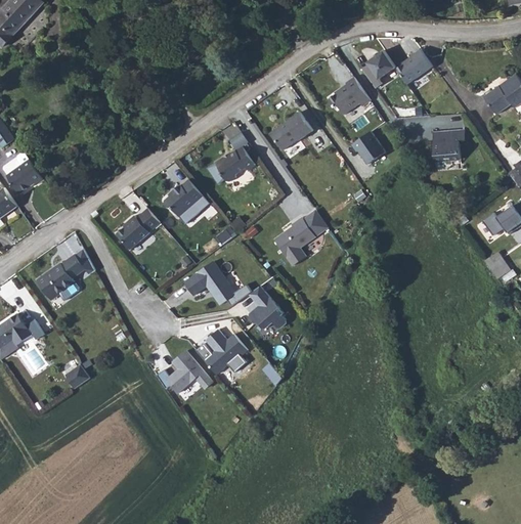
[(45,3),(42,0),(14,0),(0,15),(0,42),(12,54),(23,43),(14,36),(45,3)]
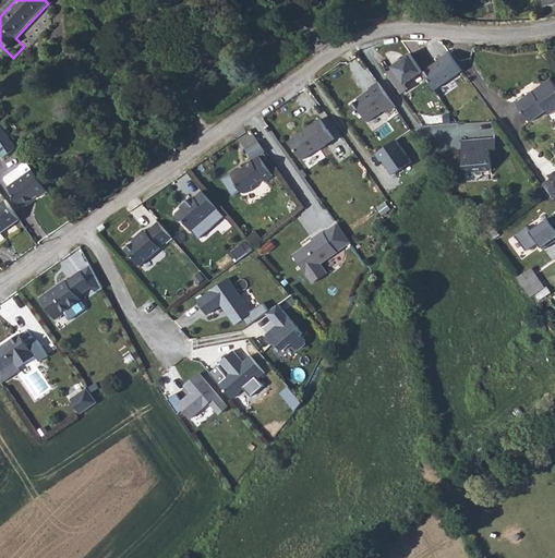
[(437,89),(465,71),(453,51),(443,58),(444,59),(436,64),(437,65),(425,73),(437,89)]
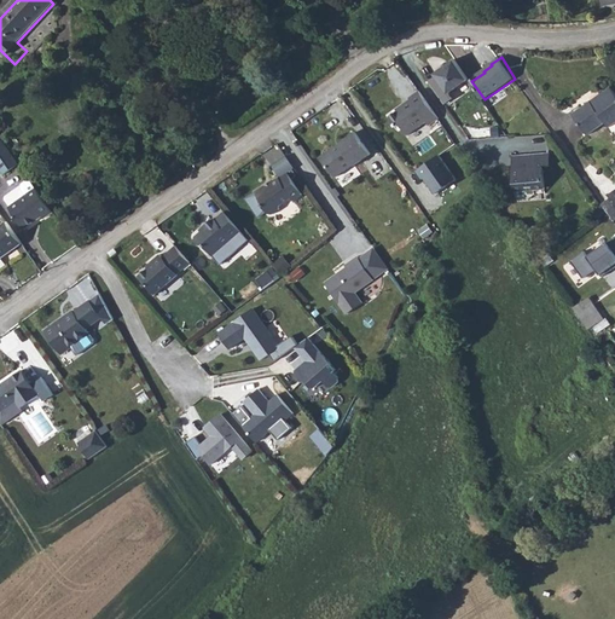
[(450,91),(469,77),(456,58),(434,73),(436,75),(429,80),(445,104),(453,98),(450,91)]
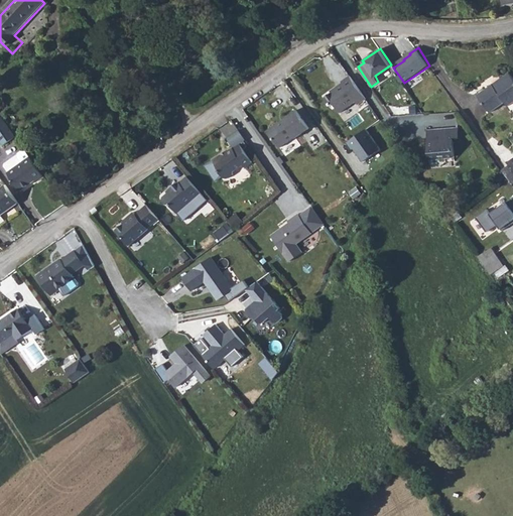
[(506,97),(510,102),(512,99),(512,71),(512,69),(479,92),(491,108),(506,97)]
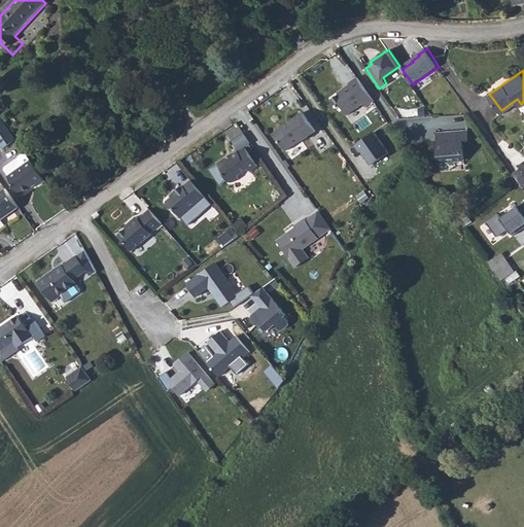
[(365,106),(375,99),(357,76),(349,81),(350,82),(344,88),(345,90),(333,98),(339,106),(342,104),(349,113),(363,103),(365,106)]
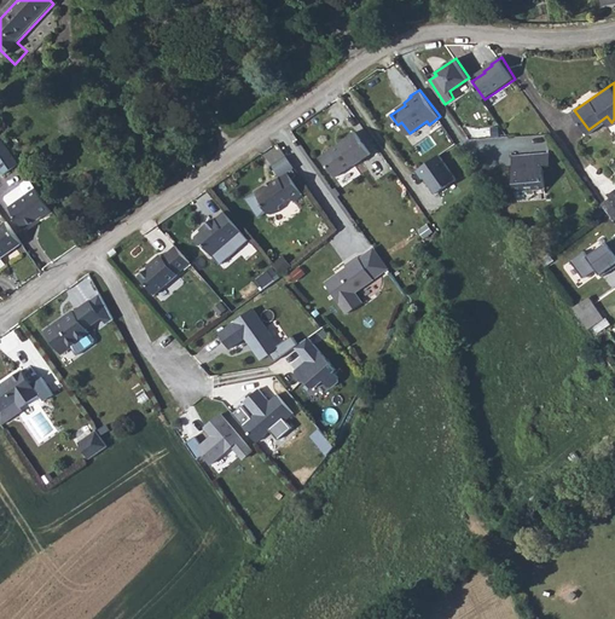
[(371,151),(357,131),(323,154),(337,175),(371,151)]
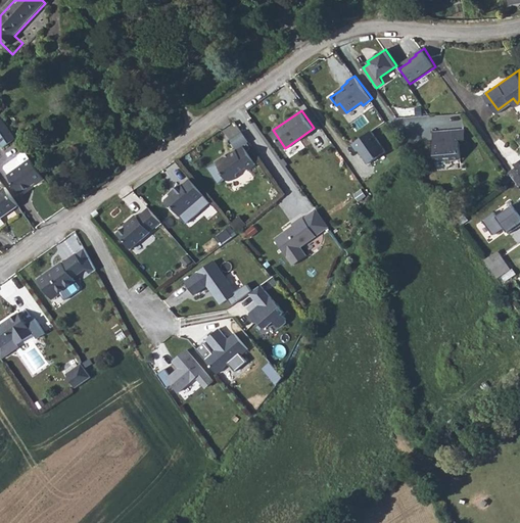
[(14,133),(2,114),(0,115),(0,138),(2,141),(14,133)]
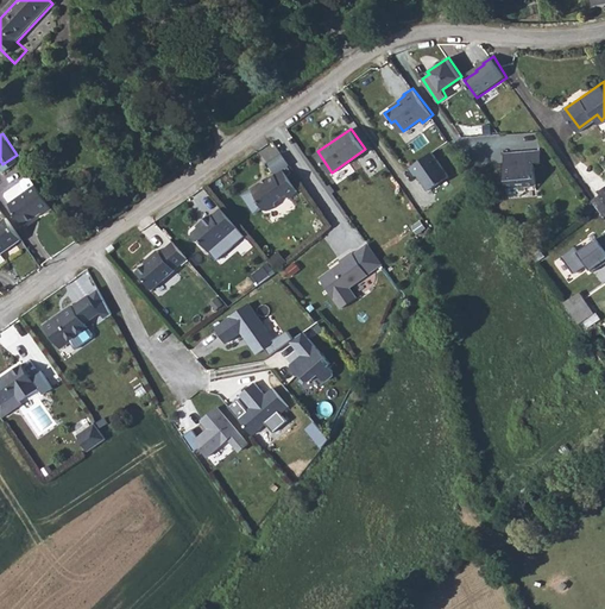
[(518,183),(525,183),(537,182),(536,163),(543,163),(542,148),(505,149),(506,183),(518,183)]
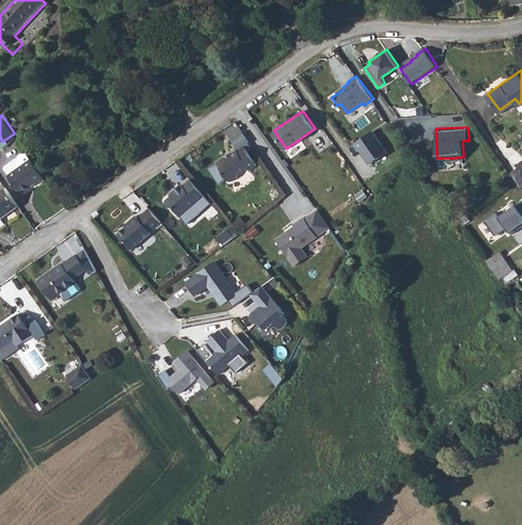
[(384,153),(369,131),(351,143),(365,164),(384,153)]
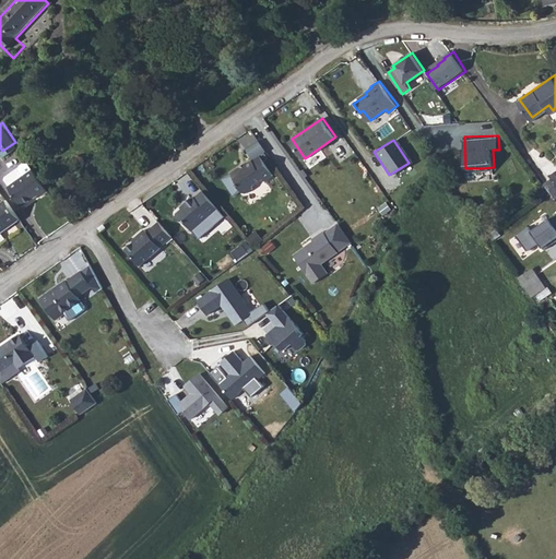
[(235,185),(240,192),(244,193),(250,189),(250,185),(261,177),(263,181),(272,175),(258,155),(250,159),(250,158),(240,165),(238,165),(227,173),(235,182),(235,185)]
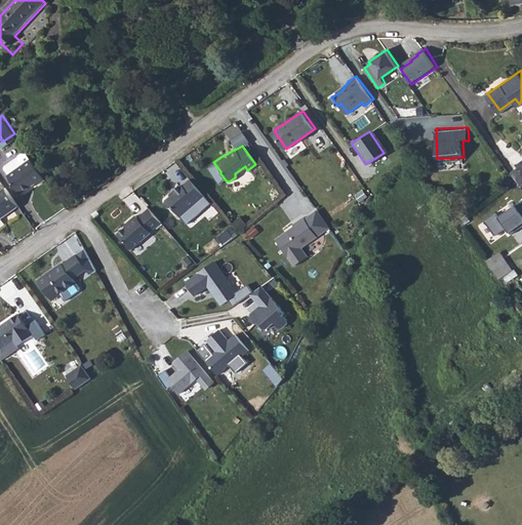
[(42,169),(25,153),(26,153),(21,149),(16,154),(21,159),(6,174),(23,191),(42,169)]
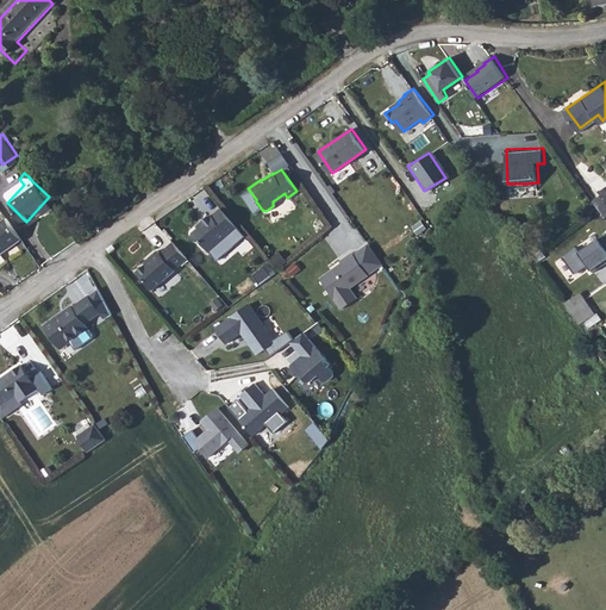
[(605,216),(605,185),(595,192),(599,198),(592,203),(603,219),(605,216)]
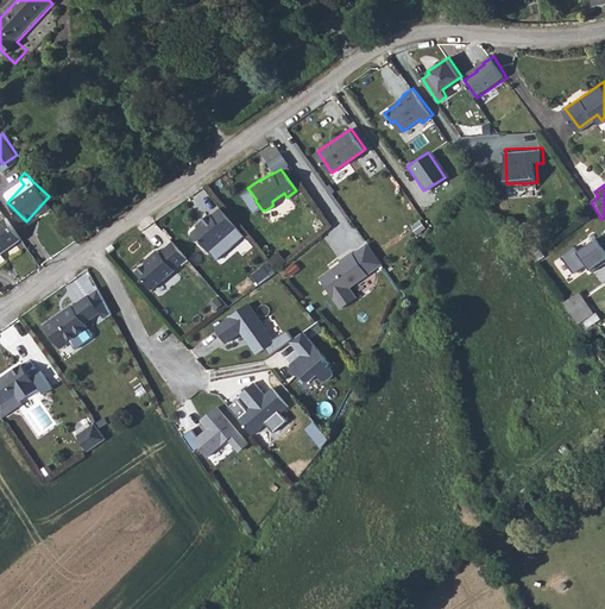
[(208,251),(237,226),(221,209),(220,207),(212,214),(208,214),(200,221),(201,224),(191,232),(191,234),(196,240),(200,240),(208,251)]
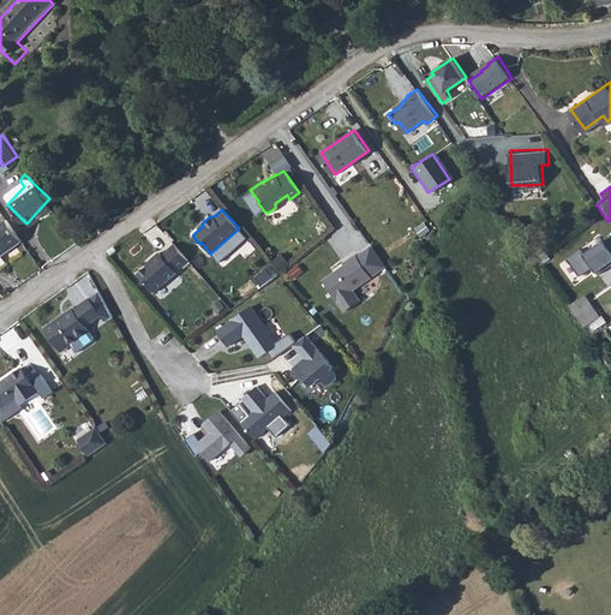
[(0,255),(21,240),(6,220),(0,225),(0,255)]
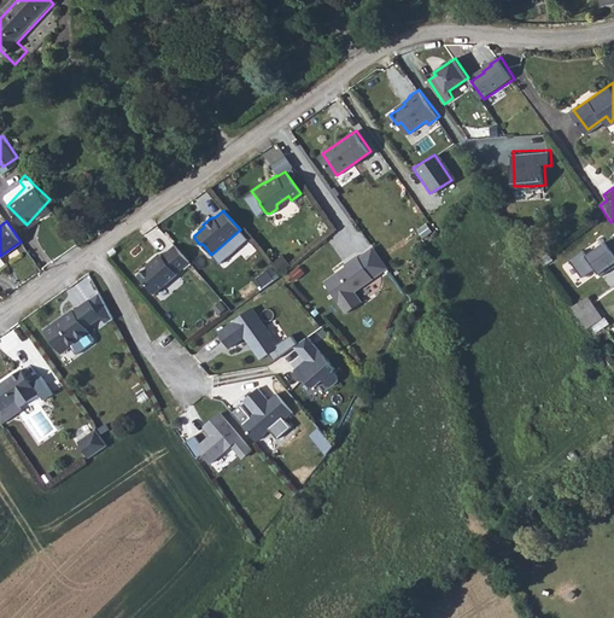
[(613,258),(613,232),(584,256),(579,251),(567,261),(580,278),(591,269),(595,274),(613,258)]
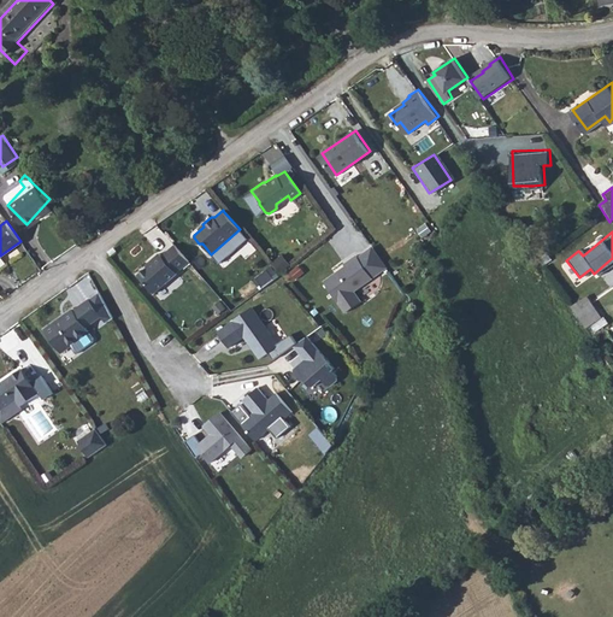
[(154,293),(190,262),(175,245),(163,256),(159,252),(151,260),(152,262),(137,274),(154,293)]
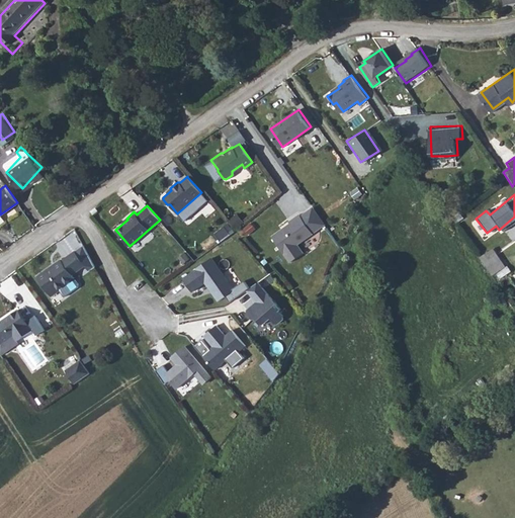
[(312,208),(298,217),(311,235),(324,227),(312,208)]
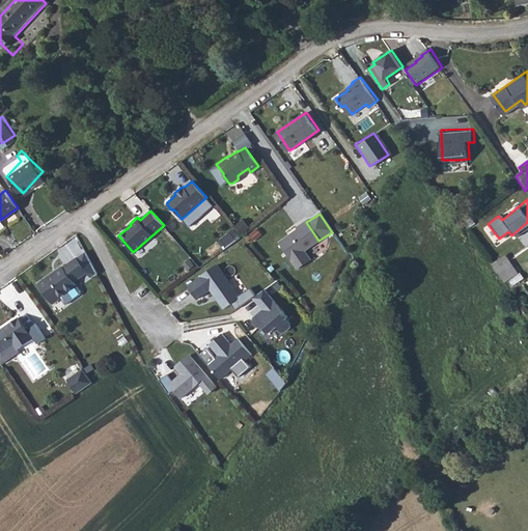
[(240,234),(248,227),(241,219),(232,227),(240,234)]
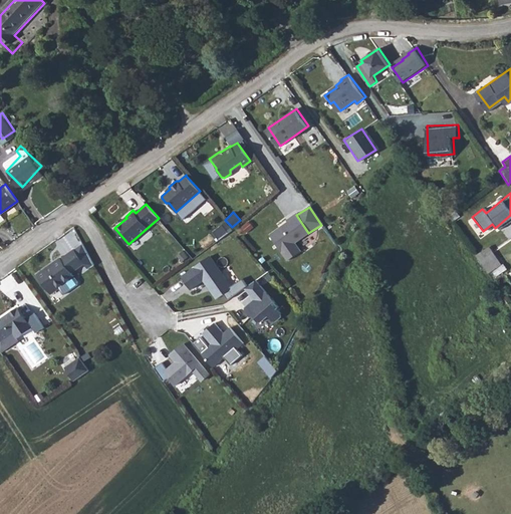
[(284,261),(297,253),(291,244),(308,233),(296,215),(295,214),(288,218),(289,220),(266,235),(278,253),(284,261)]
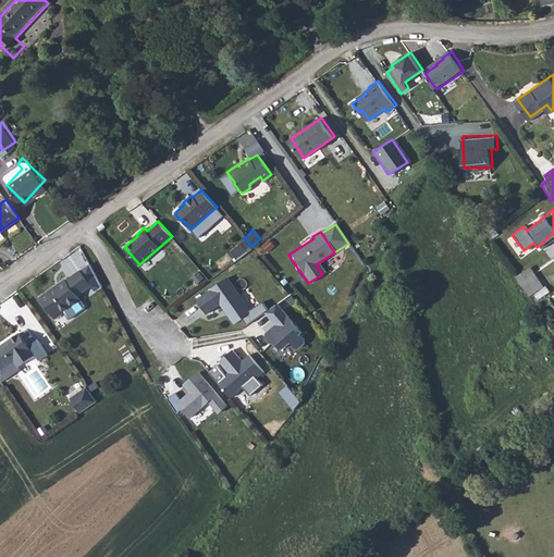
[(245,239),(229,249),(234,259),(250,249),(245,239)]
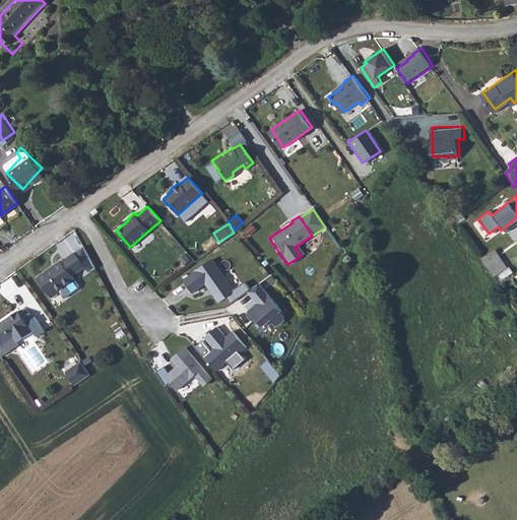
[(39,276),(52,295),(76,277),(73,274),(86,265),(76,251),(63,260),(63,259),(39,276)]
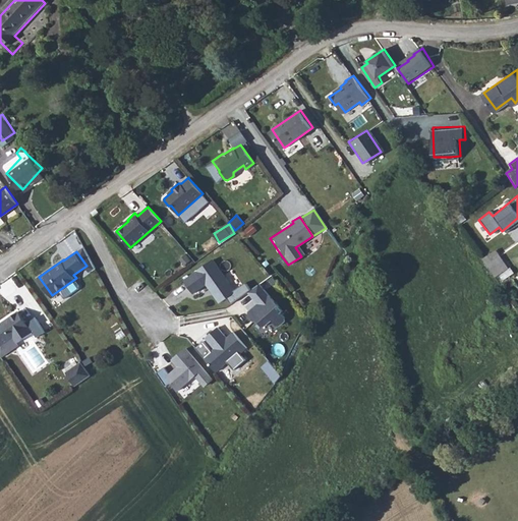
[(495,251),(481,261),(494,278),(507,268),(495,251)]
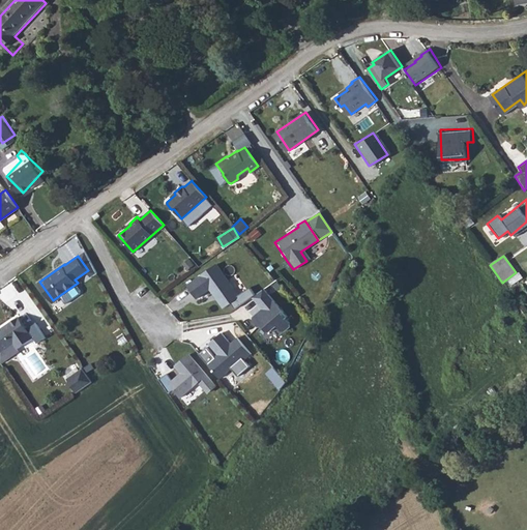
[(222,305),(237,294),(215,264),(186,286),(196,299),(209,289),(222,305)]
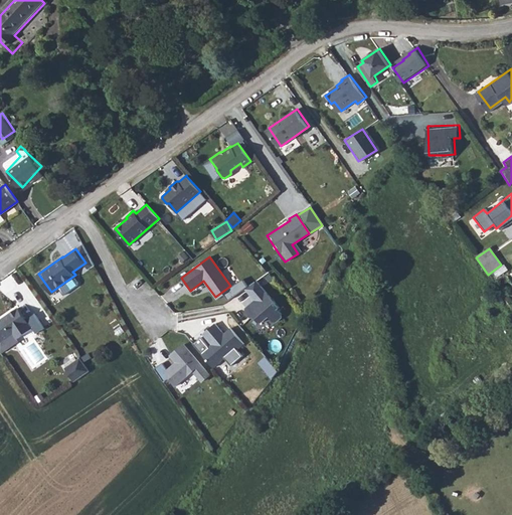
[(281,310),(254,279),(243,287),(256,302),(246,310),(245,313),(251,319),(256,320),(259,324),(263,325),(269,319),(273,324),(277,325),(282,320),(283,317),(279,312),(281,310)]
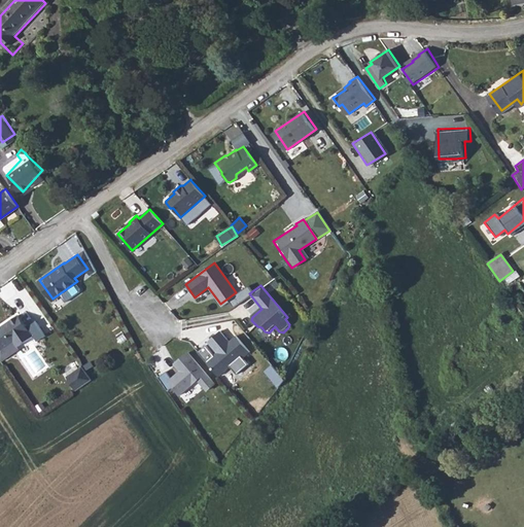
[(249,313),(257,306),(248,295),(241,302),(249,313)]
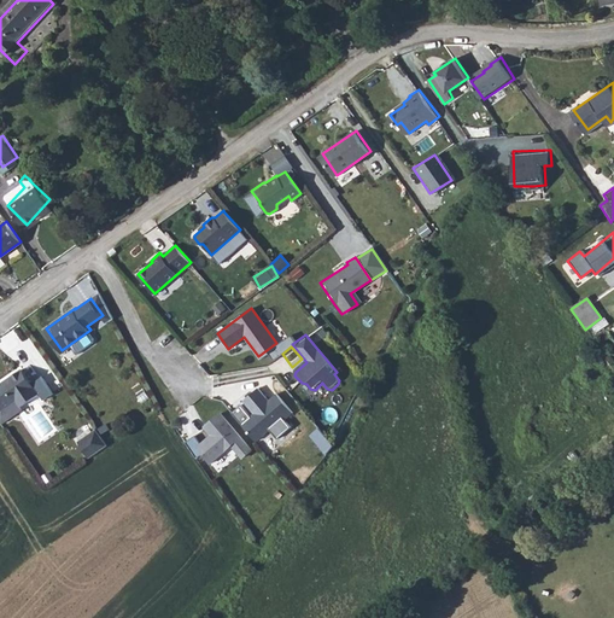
[(25,363),(0,382),(0,420),(44,390),(25,363)]
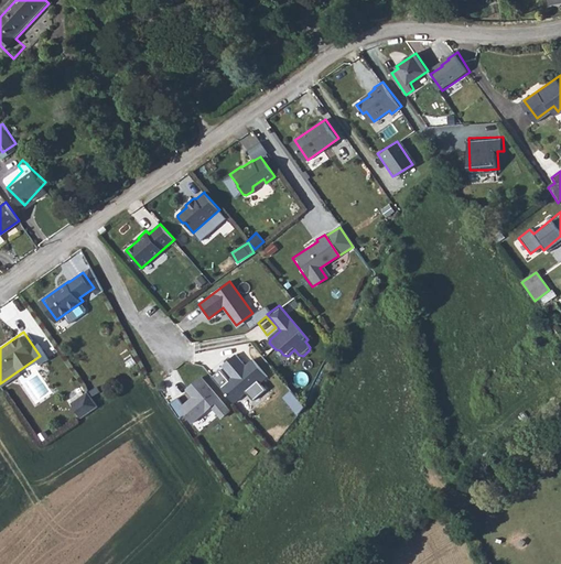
[(220,386),(234,401),(259,379),(260,381),(268,375),(254,357),(246,364),(236,353),(223,364),(233,376),(220,386)]
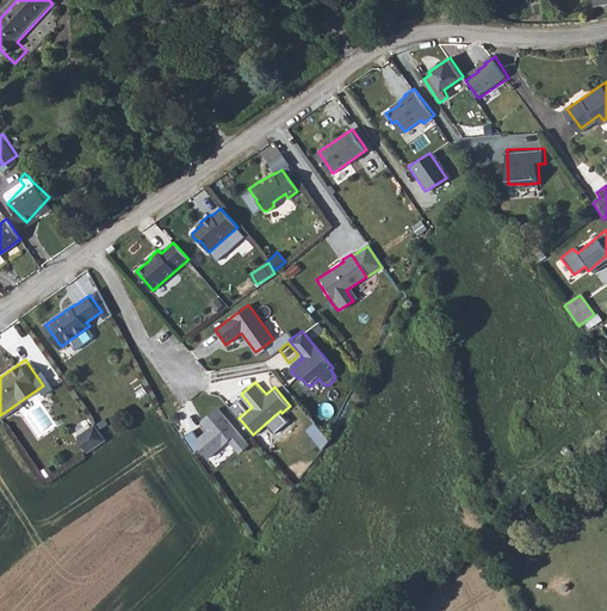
[(248,443),(218,406),(202,419),(209,429),(202,433),(199,437),(204,443),(211,451),(229,437),(240,450),(248,443)]
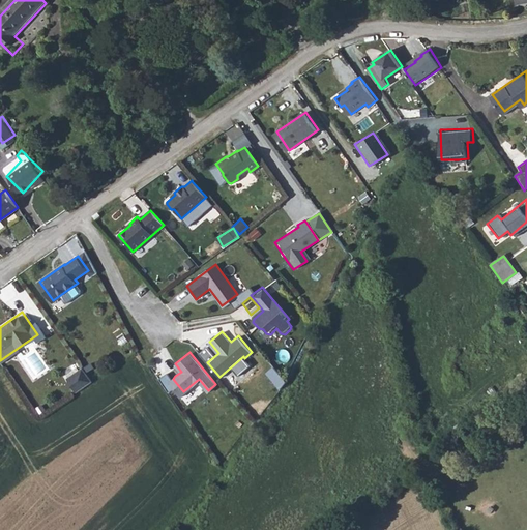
[(285,382),(271,365),(263,372),(277,388),(285,382)]
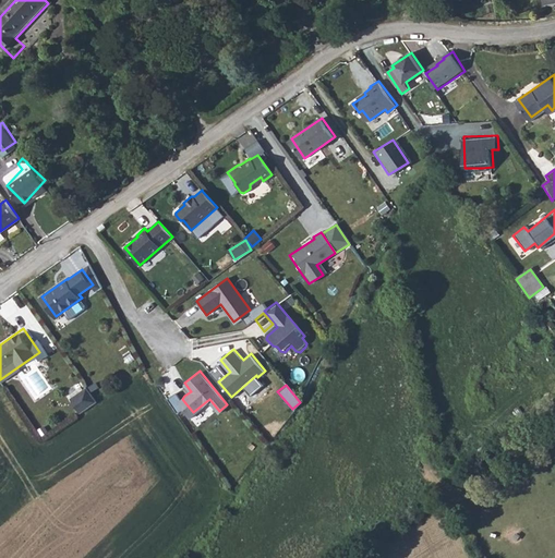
[(93,402),(81,386),(64,397),(76,414),(93,402)]
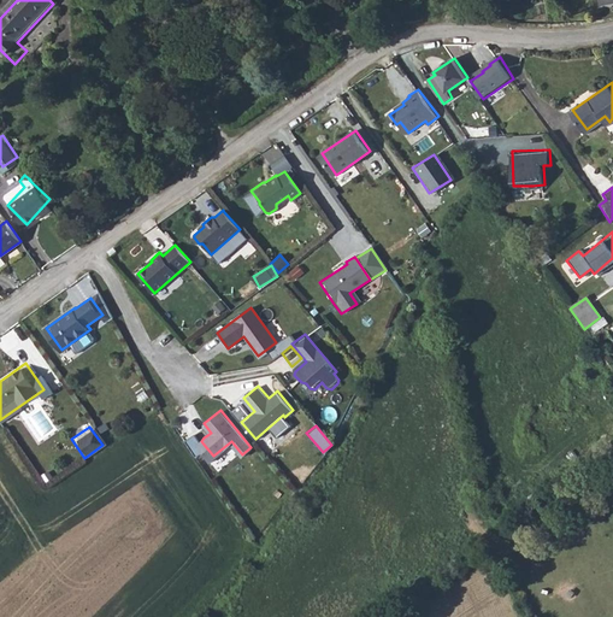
[(204,438),(196,429),(188,438),(200,452),(206,447),(201,441),(204,438)]
